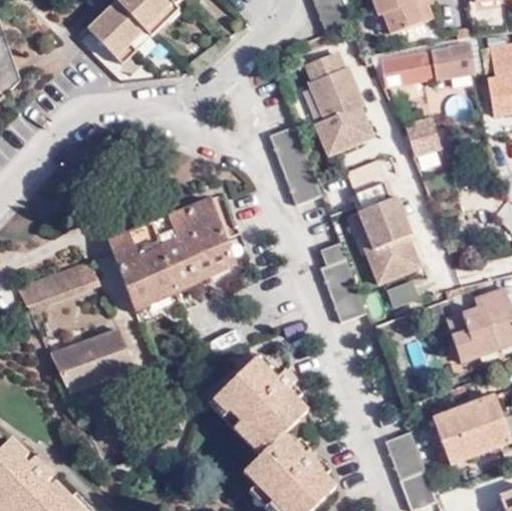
[(131,0),(122,8),(93,32),(122,64),(136,53),(151,40),(164,28),(180,14),(176,10),(187,0),(131,0)]
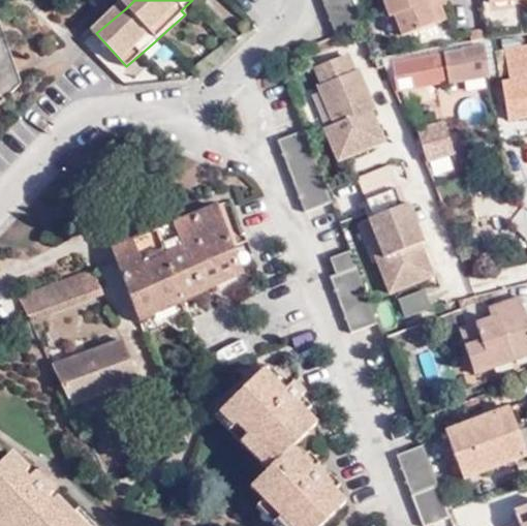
[(124,0),(121,3),(126,8),(134,0),(124,0)]
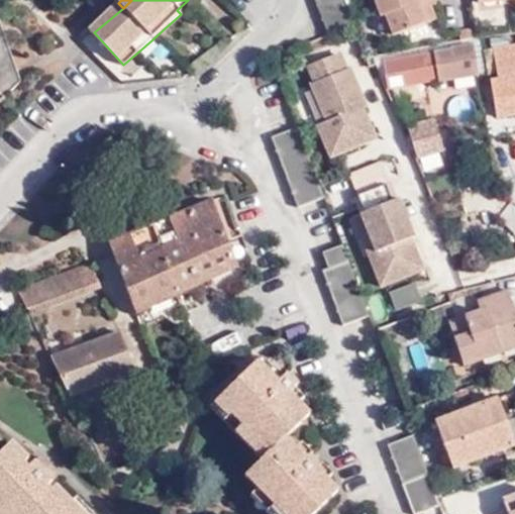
[(181,14),(184,19),(198,7),(192,0),(188,0),(177,10),(181,14)]
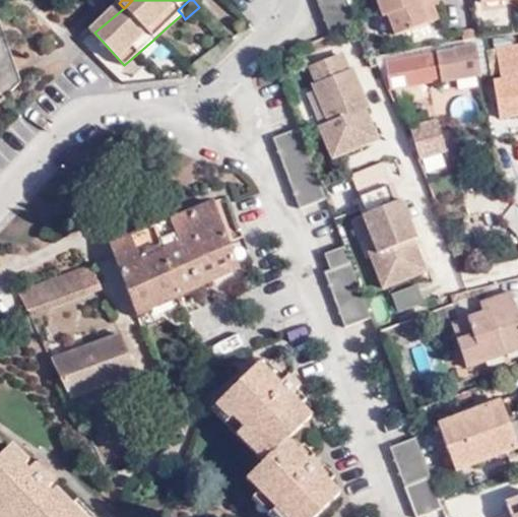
[(314,0),(326,30),(355,19),(350,6),(347,0),(314,0)]
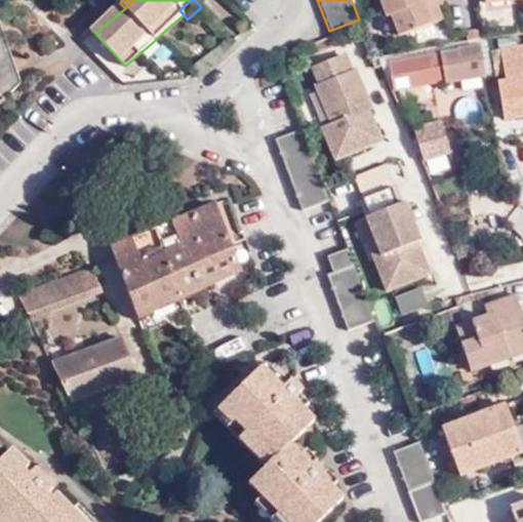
[(372,0),(378,14),(384,12),(391,33),(434,16),(432,10),(428,0),(372,0)]
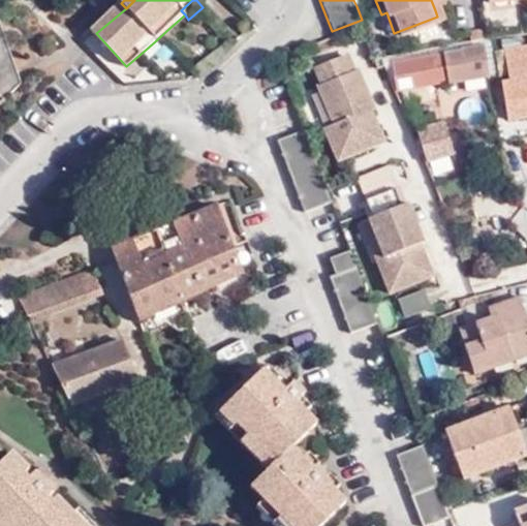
[(431,0),(435,10),(442,7),(439,0),(431,0)]
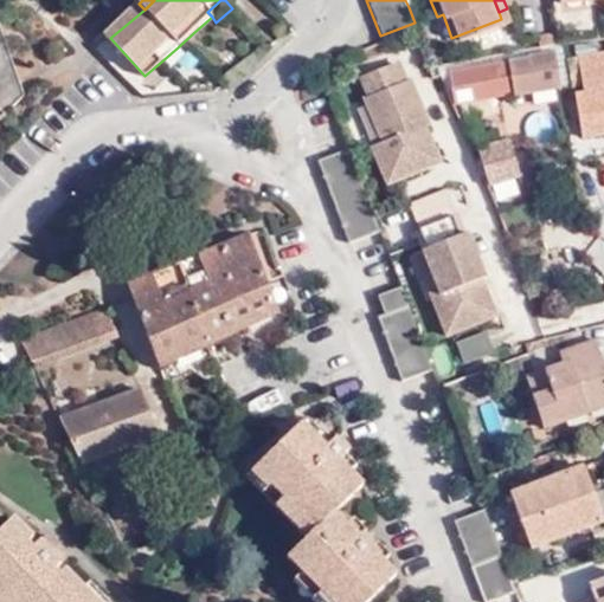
[(193,33),(201,43),(220,26),(216,23),(212,17),(193,33)]
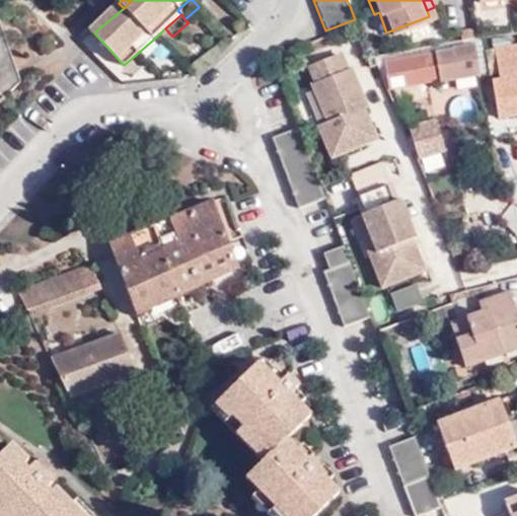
[(468,22),(459,24),(461,33),(470,32),(468,22)]
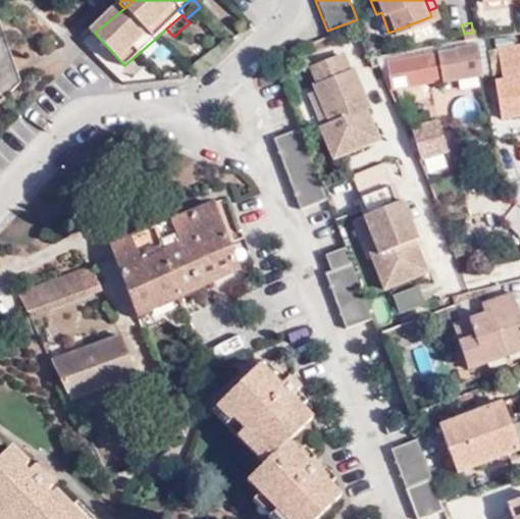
[(0,95),(1,96),(17,81),(0,23),(0,95)]
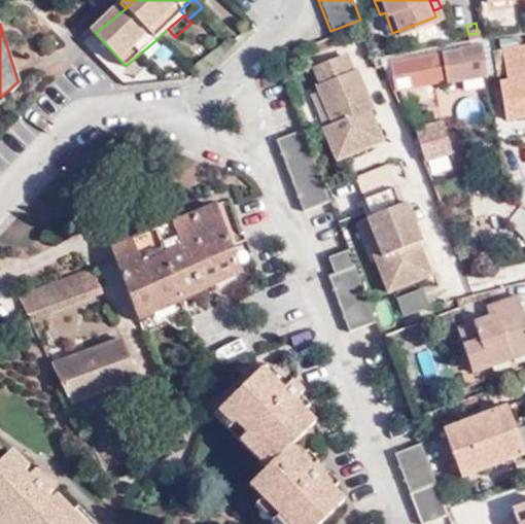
[(154,41),(162,48),(175,37),(168,29),(154,41)]
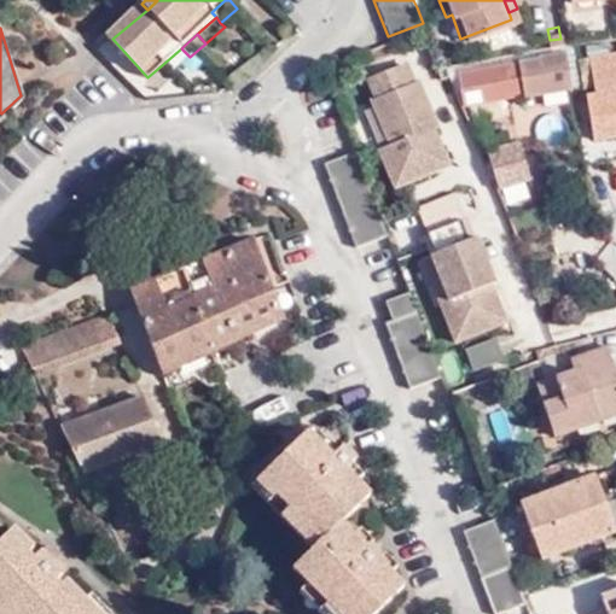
[(594,87),(587,88),(594,134),(615,130),(615,46),(588,51),(594,87)]
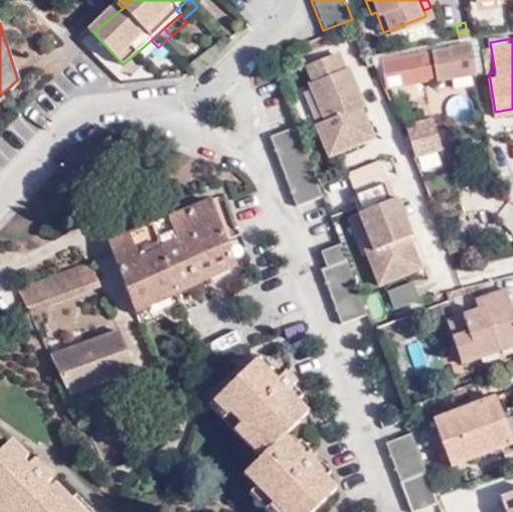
[(478,71),(471,39),(459,41),(449,43),(449,44),(375,58),(381,73),(436,63),(439,76),(478,71)]
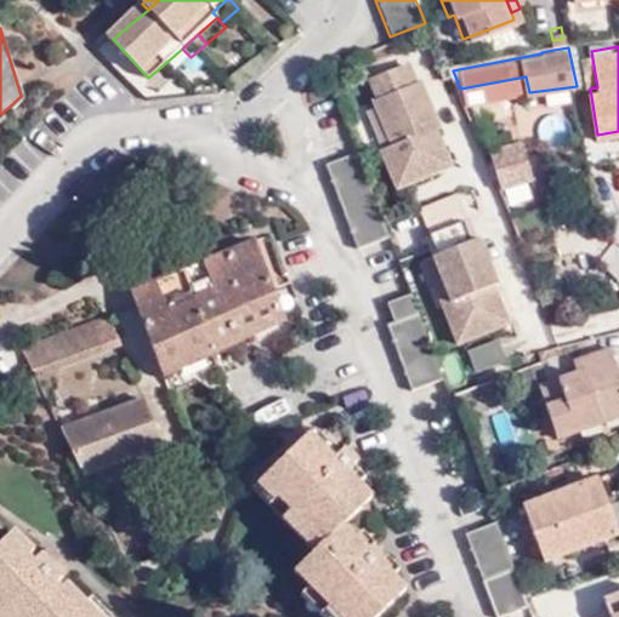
[(164,64),(174,73),(191,57),(182,49),(164,64)]
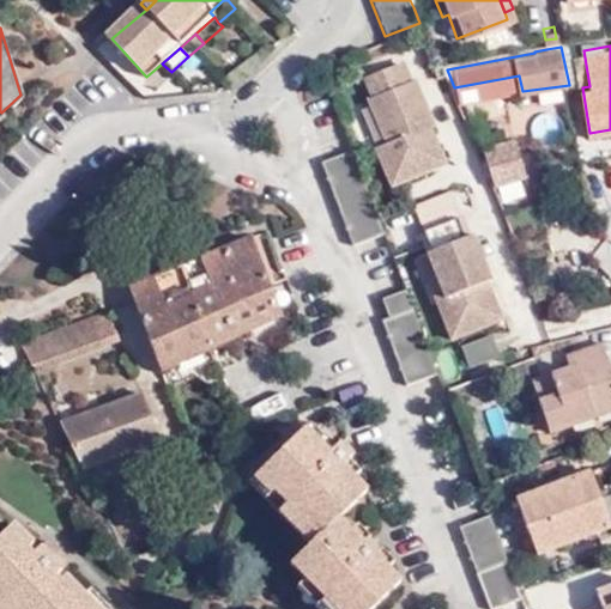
[(389,186),(442,166),(428,128),(431,127),(412,79),(407,81),(401,62),(363,77),(370,96),(366,98),(385,142),(374,147),(389,186)]
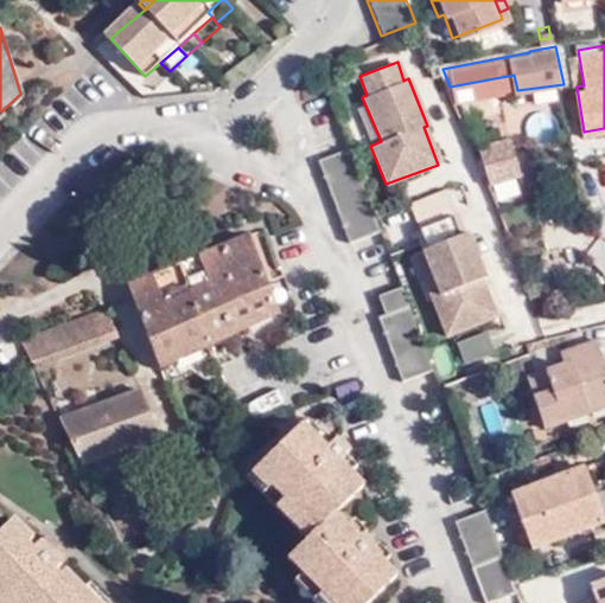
[(145,76),(153,85),(170,71),(160,63),(145,76)]
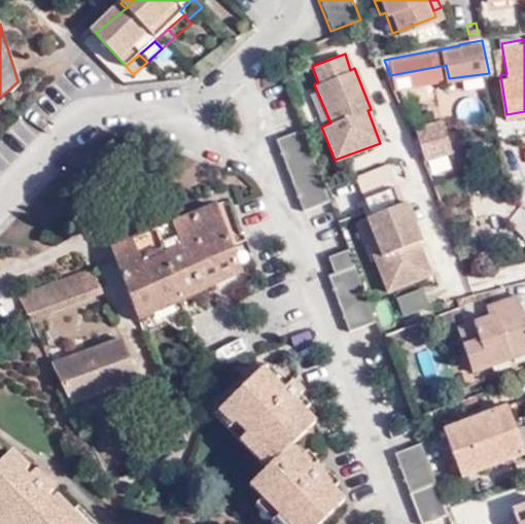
[(442,116),(417,125),(427,153),(452,145),(442,116)]
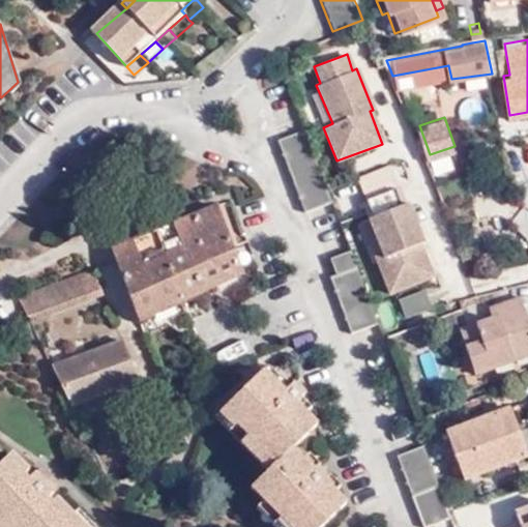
[(284,150),(311,140),(302,121),(275,130),(284,150)]
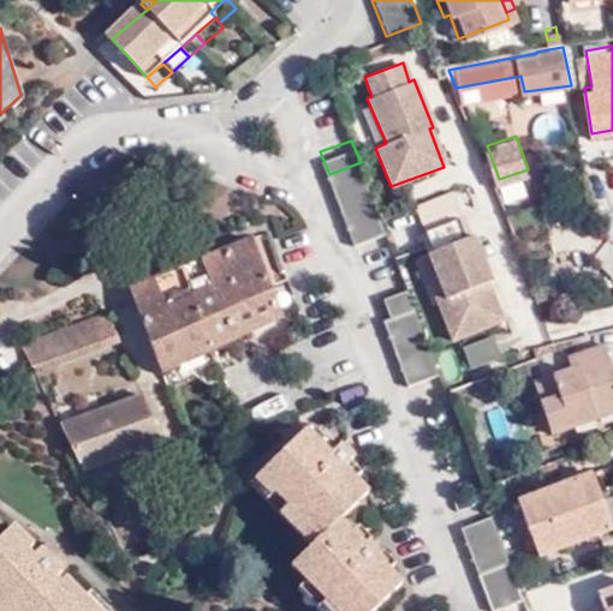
[(352,238),(384,226),(381,216),(379,211),(361,162),(329,174),(352,238)]
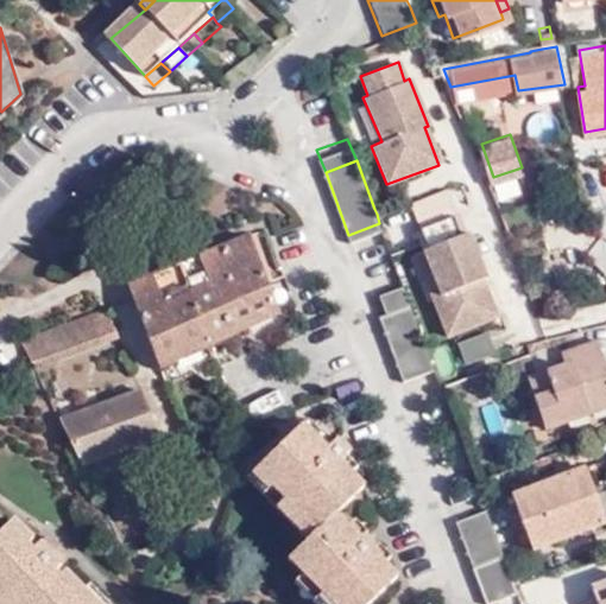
[(453,216),(418,229),(425,249),(414,254),(444,336),(493,316),(479,280),(483,278),(466,233),(460,236),(453,216)]
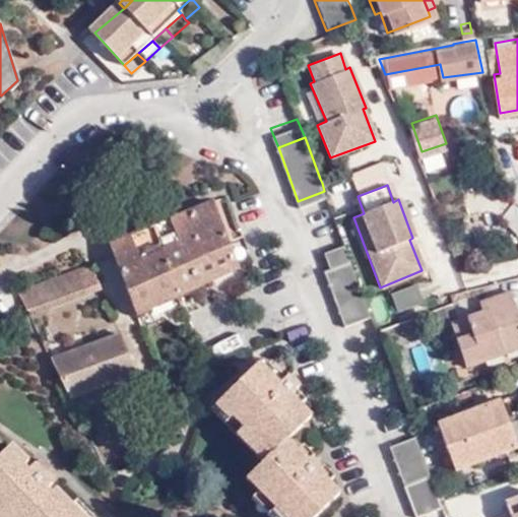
[(233,239),(216,198),(208,201),(225,242),(233,239)]
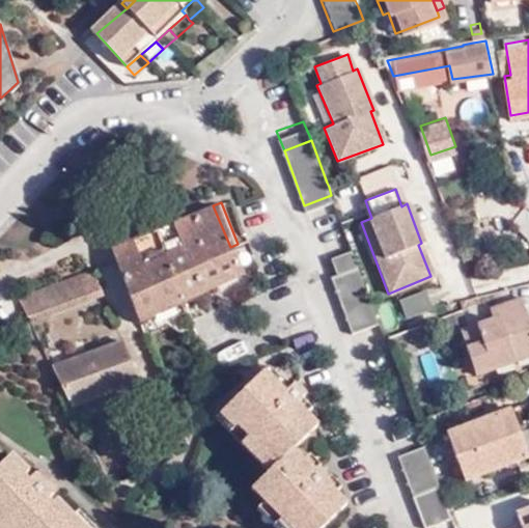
[(241,272),(230,247),(213,205),(110,246),(136,313),(241,272)]
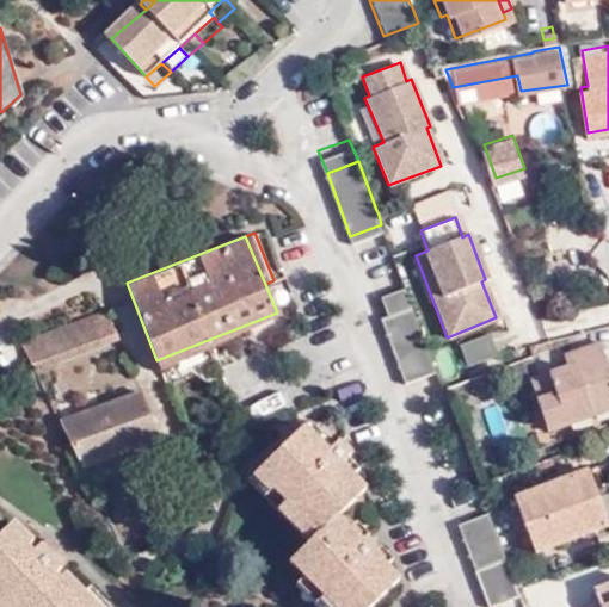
[(385,307),(408,297),(401,279),(377,287),(385,307)]
